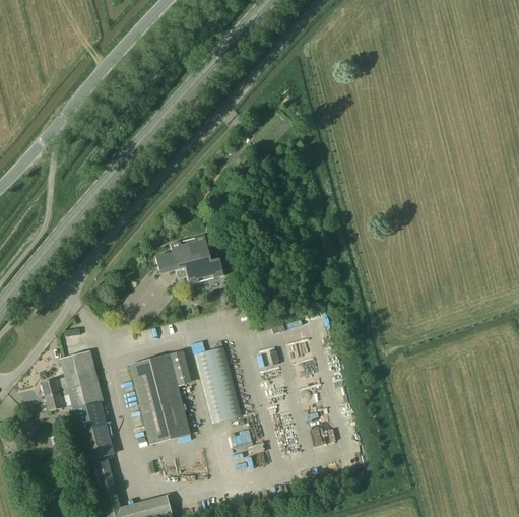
[(184,266),(188,282),(206,277),(219,274),(221,273),(217,256),(214,257),(210,258),(203,234),(186,238),(169,243),(175,268),(184,266)]
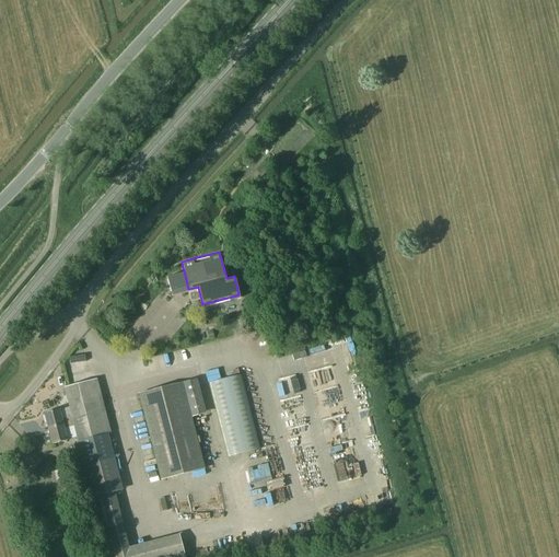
[(259,447),(241,372),(209,380),(228,454),(259,447)]
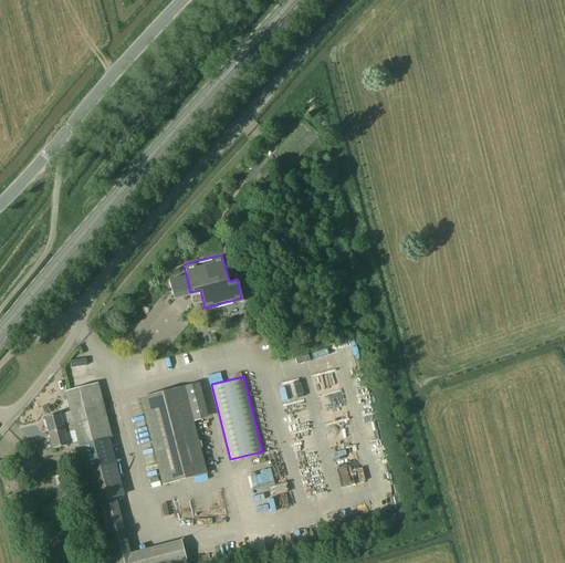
[(77,444),(107,436),(111,435),(97,381),(63,389),(71,418),(72,423),(73,429),(77,444)]
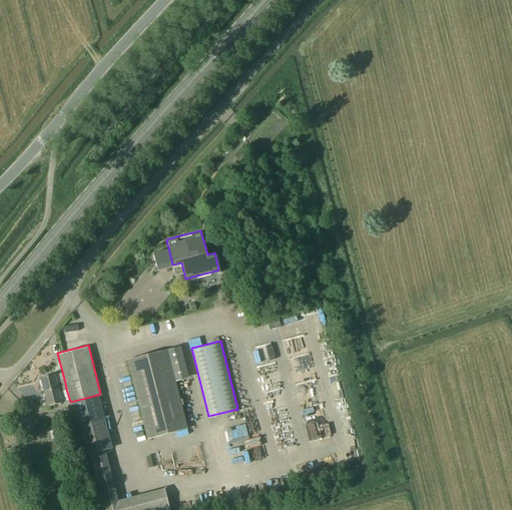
[(187,427),(166,348),(125,358),(145,438),(187,427)]
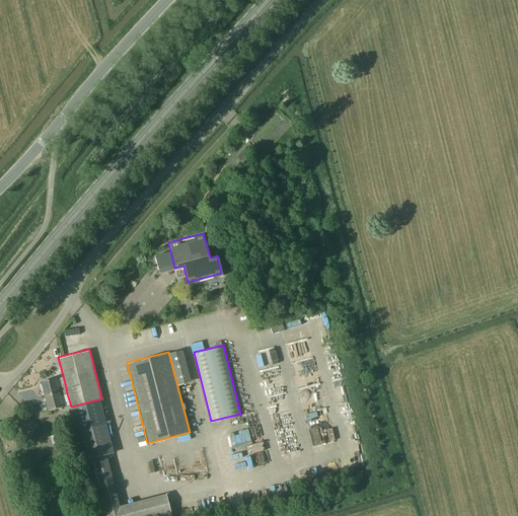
[(66,387),(65,383),(56,385),(54,376),(40,380),(44,394),(58,390),(57,389),(66,387)]
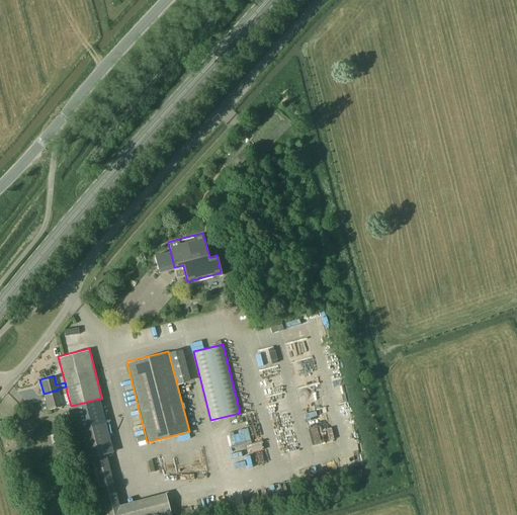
[(59,395),(67,393),(66,387),(57,389),(58,390),(44,394),(47,409),(61,405),(59,395)]
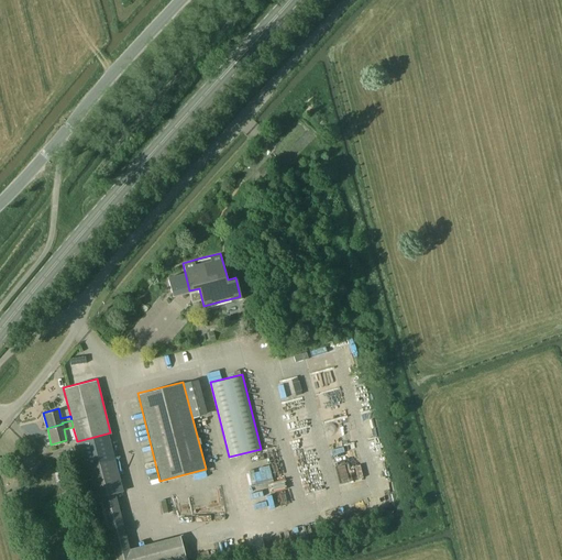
[(89,497),(105,559),(185,559),(182,547),(132,559),(114,491),(89,497)]
